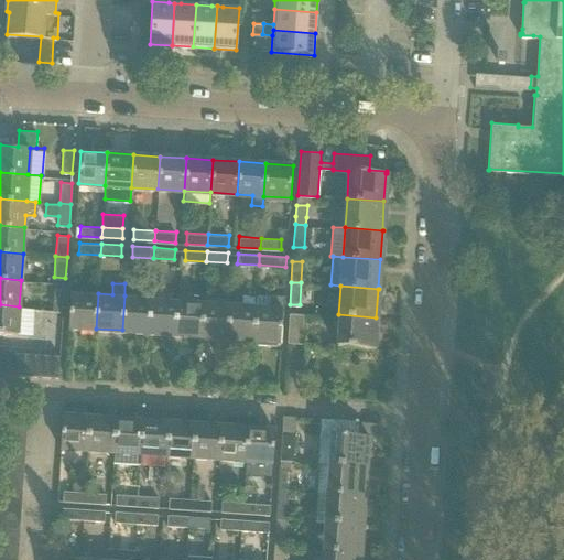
[(54,288),(52,309),(63,310),(65,289),(54,288)]
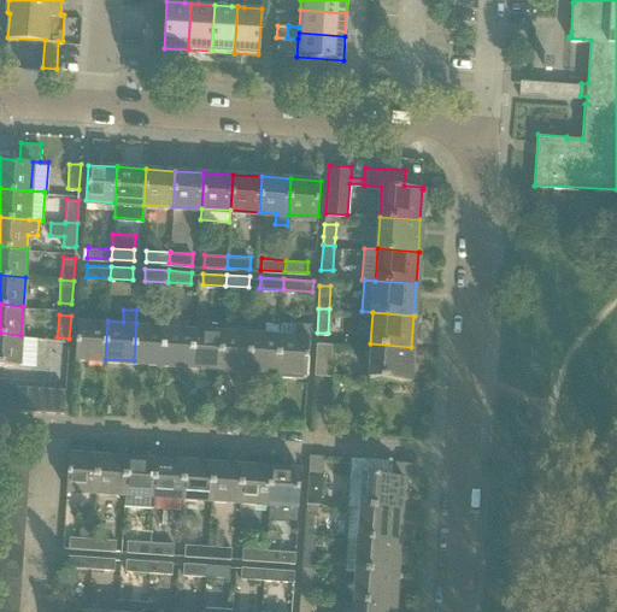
[(75,357),(105,359),(107,321),(77,319),(75,357)]
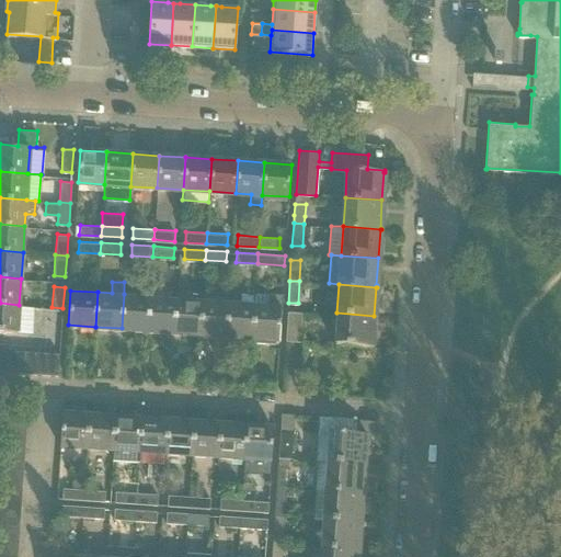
[(122,328),(148,330),(150,296),(124,294),(122,328)]
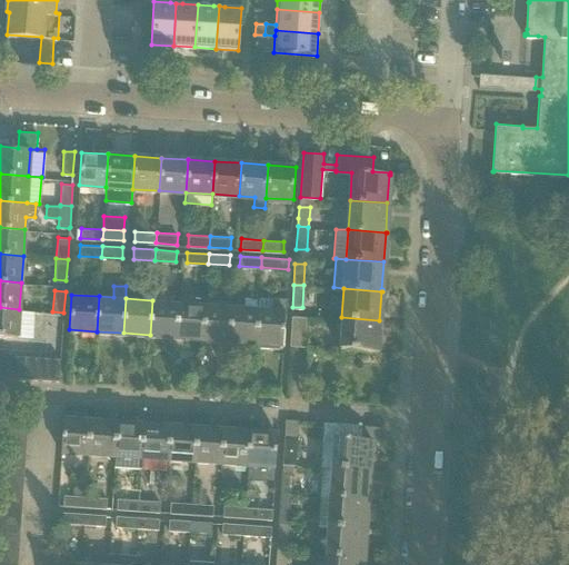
[(258,307),(256,342),(283,344),(285,321),(286,309),(287,298),(272,298),(271,308),(258,307)]
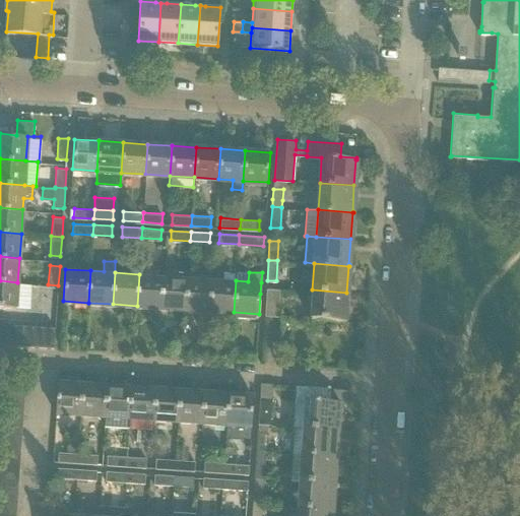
[(137,306),(161,308),(164,275),(139,274),(137,306)]
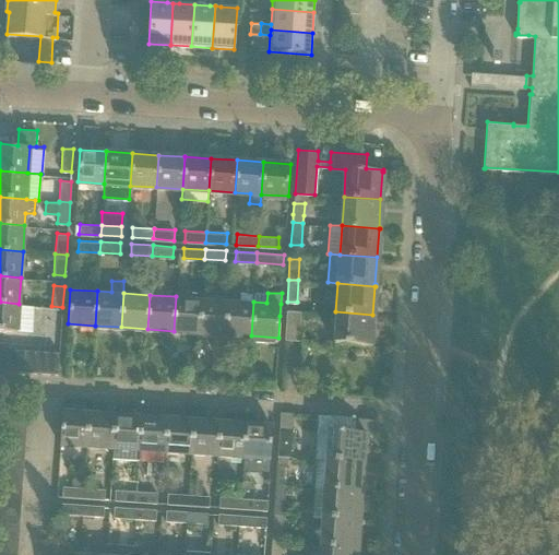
[(174,331),(199,332),(202,298),(176,296),(174,331)]
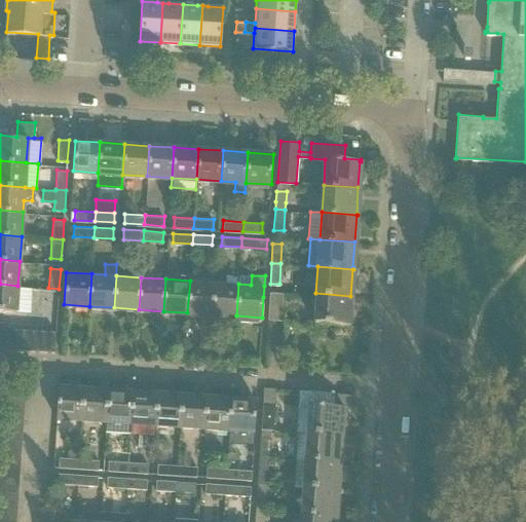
[(187,312),(212,314),(214,283),(190,281),(187,312)]
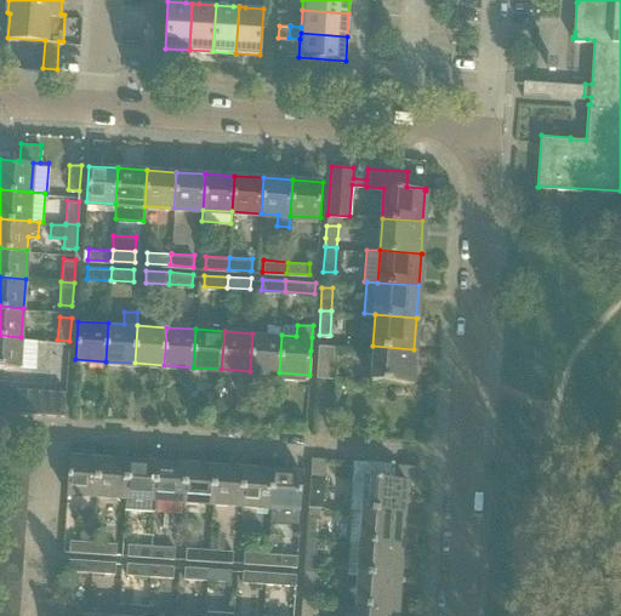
[(250,371),(279,372),(281,335),(252,334),(250,371)]
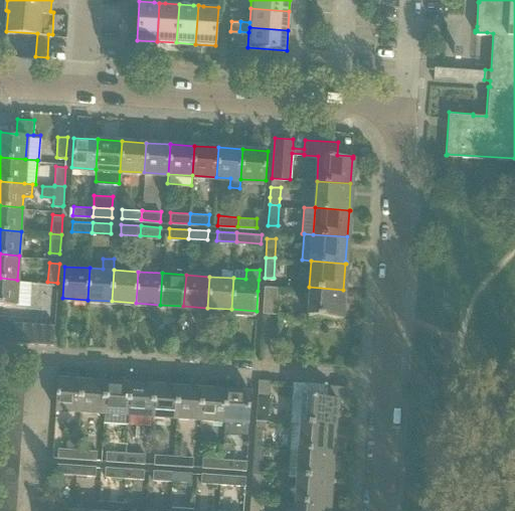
[(17,280),(0,278),(0,303),(16,305),(17,280)]
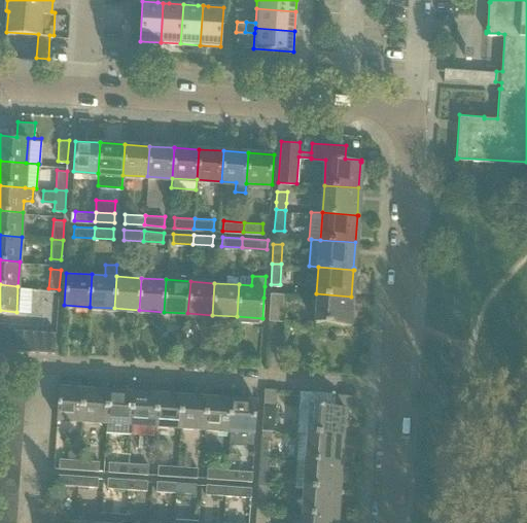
[(269,318),(281,319),(283,292),(271,291),(269,318)]
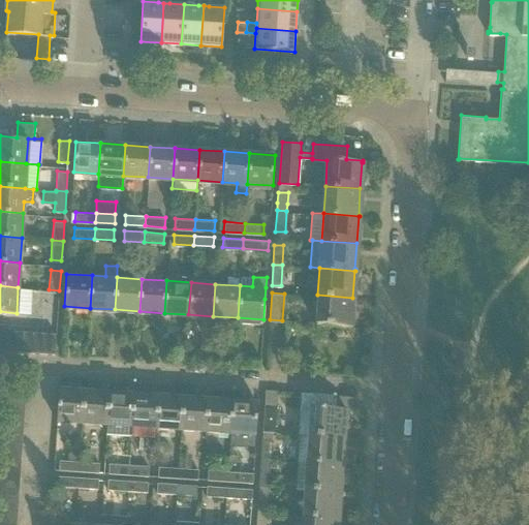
[(352,298),(317,295),(315,323),(351,326),(352,325),(351,323),(352,298)]
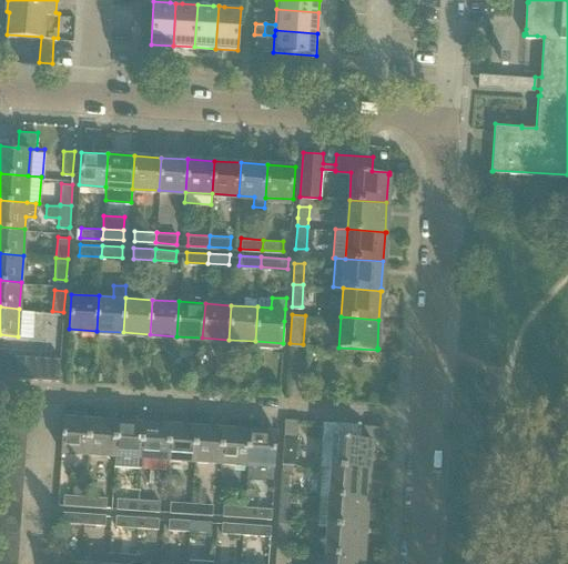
[(0,353),(0,375),(4,375),(62,380),(63,359),(0,353)]
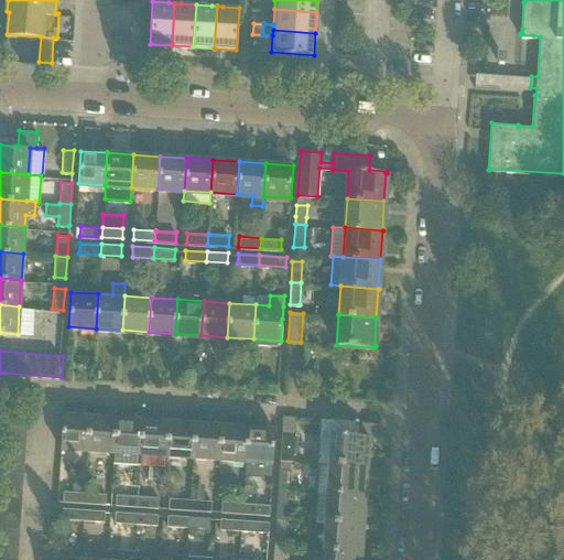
[(0,413),(0,427),(26,429),(28,416),(0,413)]
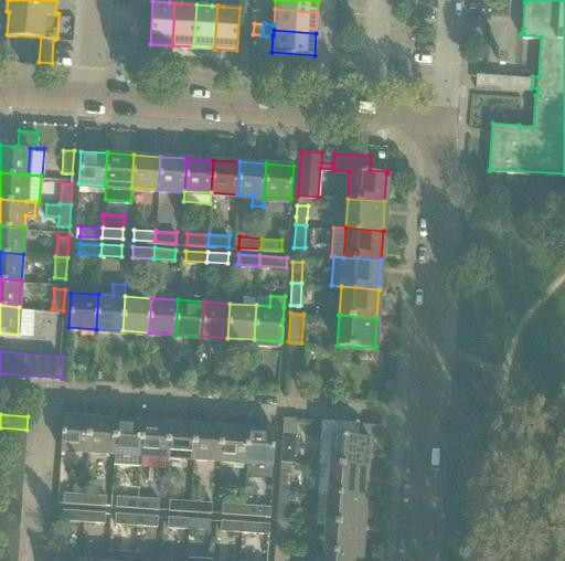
[(61,447),(87,450),(89,417),(63,415),(61,447)]
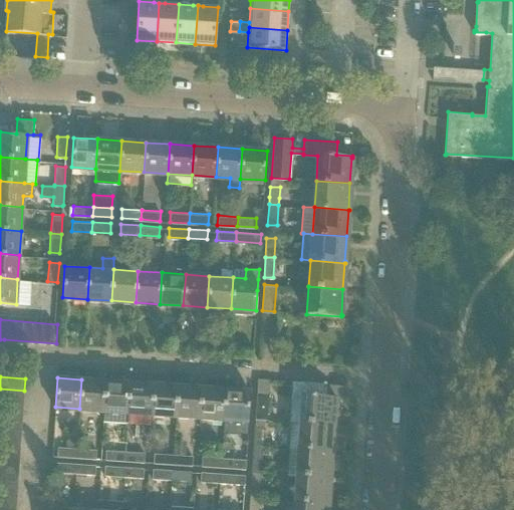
[(79,409),(103,411),(105,380),(81,379),(79,409)]
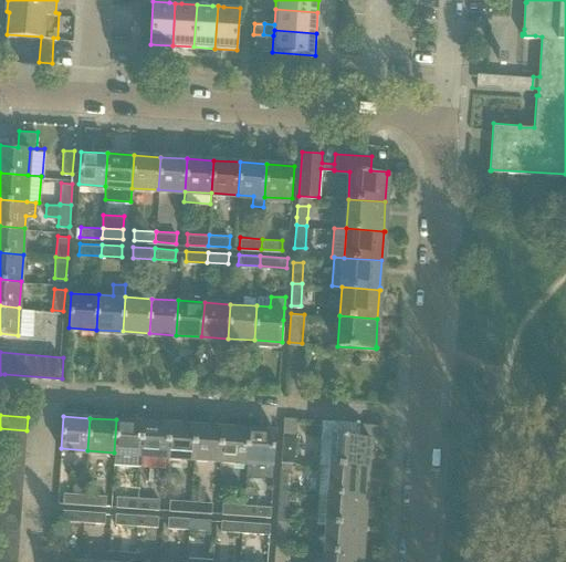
[(318,449),(318,462),(321,462),(329,464),(367,466),(369,438),(370,438),(370,436),(358,436),(359,420),(333,418),(332,434),(331,450),(318,449)]
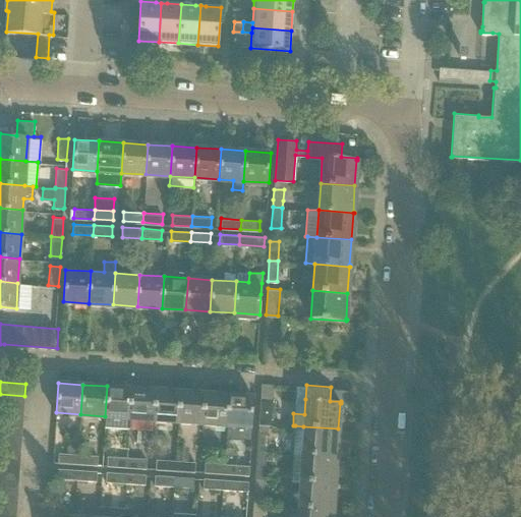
[(107,386),(105,416),(105,425),(129,426),(129,417),(131,388),(107,386)]
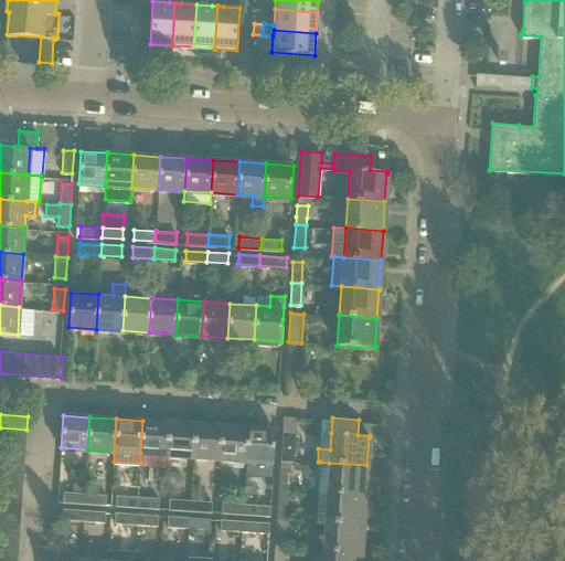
[(169,422),(142,421),(140,453),(167,455),(169,422)]
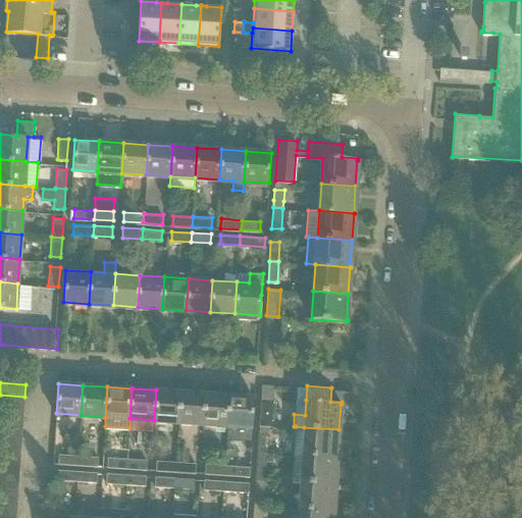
[(180,392),(156,390),(154,420),(178,422),(180,392)]
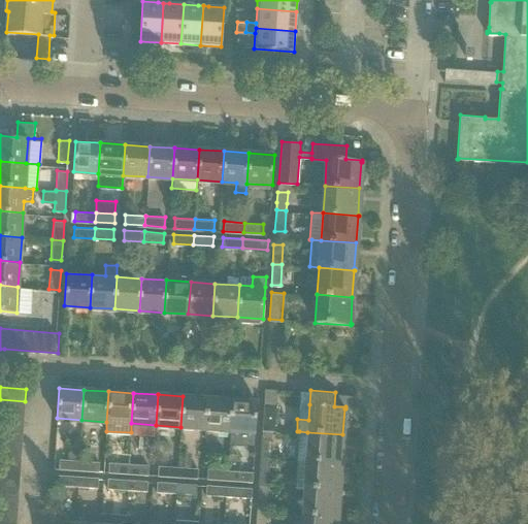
[(207,398),(183,396),(180,427),(205,428),(207,398)]
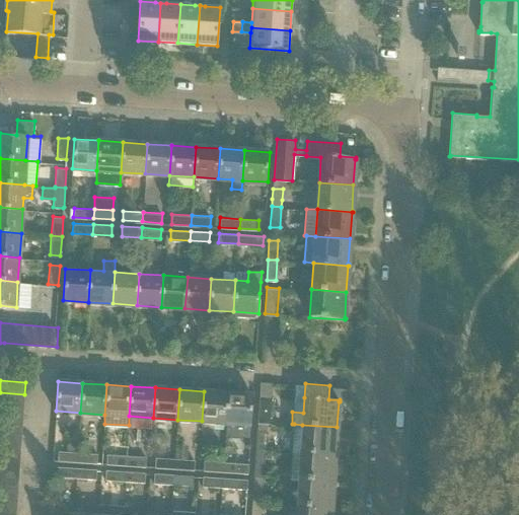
[(228,392),(204,391),(202,421),(226,423),(228,392)]
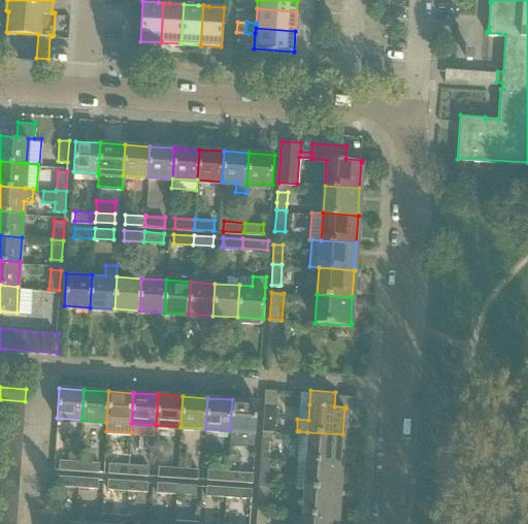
[(0,399),(0,412),(24,414),(25,401),(0,399)]
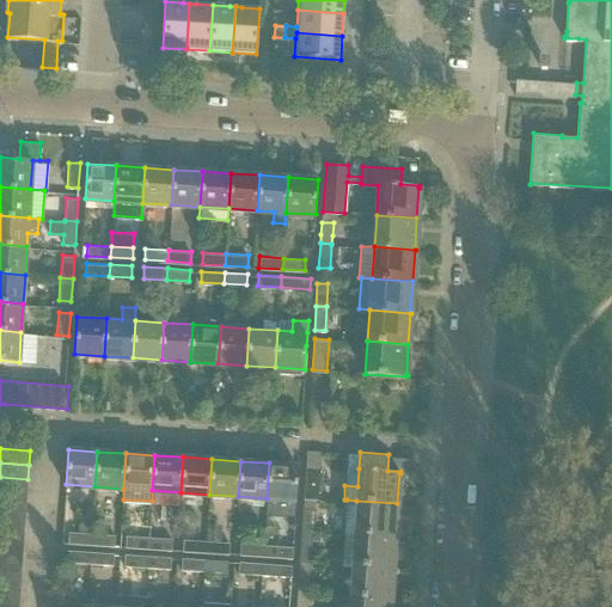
[(267,498),(265,514),(295,516),(297,500),(297,489),(299,465),(269,463),(267,498)]
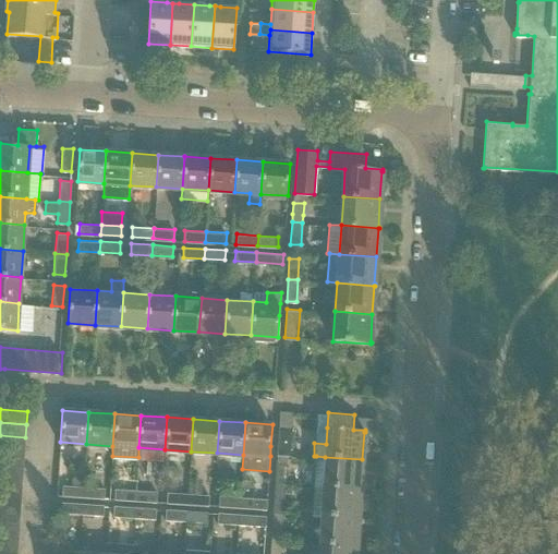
[(279,425),(277,453),(290,454),(292,426),(279,425)]
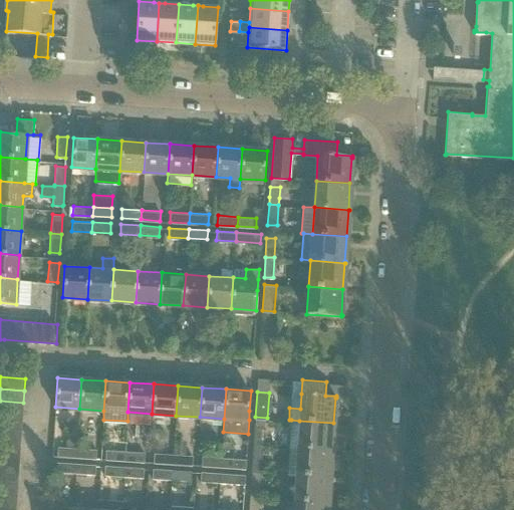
[(0,401),(0,413),(22,415),(23,403),(0,401)]
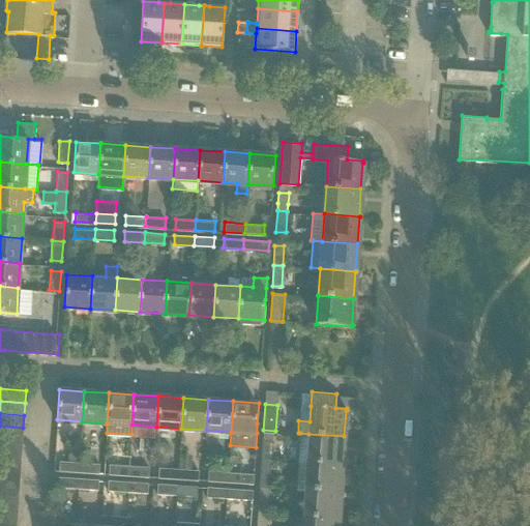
[(0,426),(0,438),(23,440),(23,428),(0,426)]
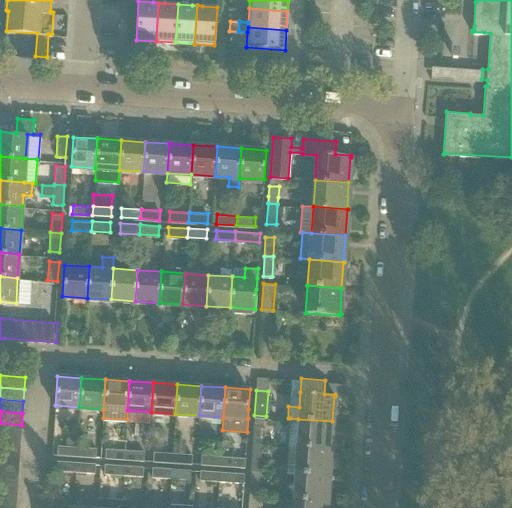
[(290,418),(288,445),(297,445),(330,448),(332,421),(298,419),(290,418)]
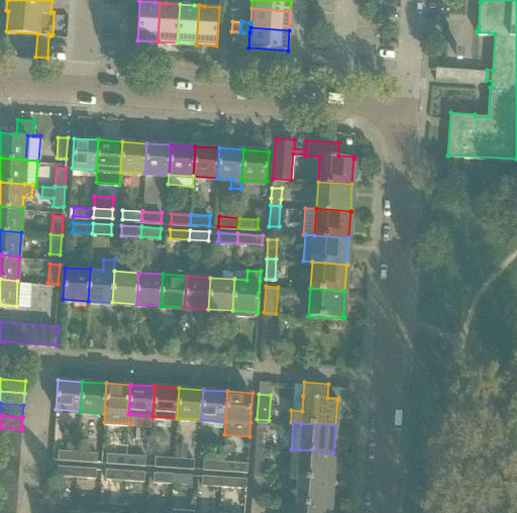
[(0,427),(0,440),(21,441),(22,429),(0,427)]
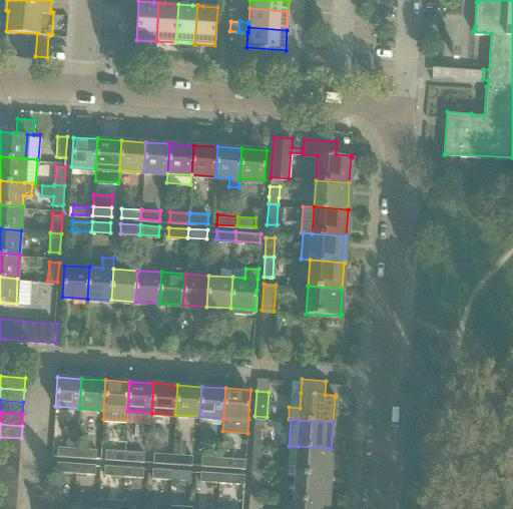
[(252,425),(251,443),(261,444),(262,425),(252,425)]
